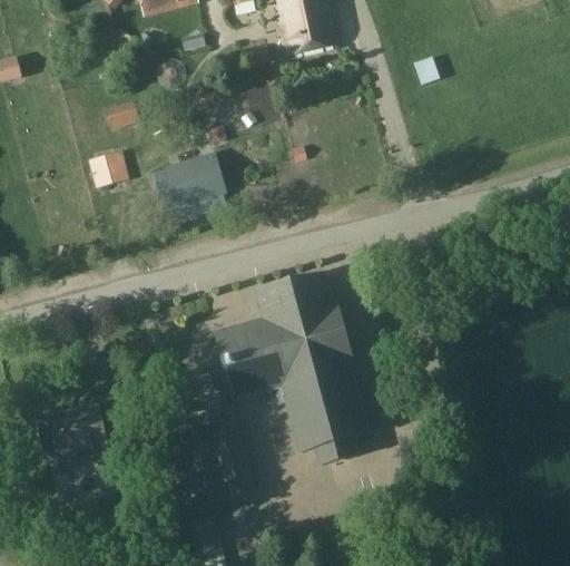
[(140,0),(146,16),(182,6),(180,1),(180,0),(140,0)]
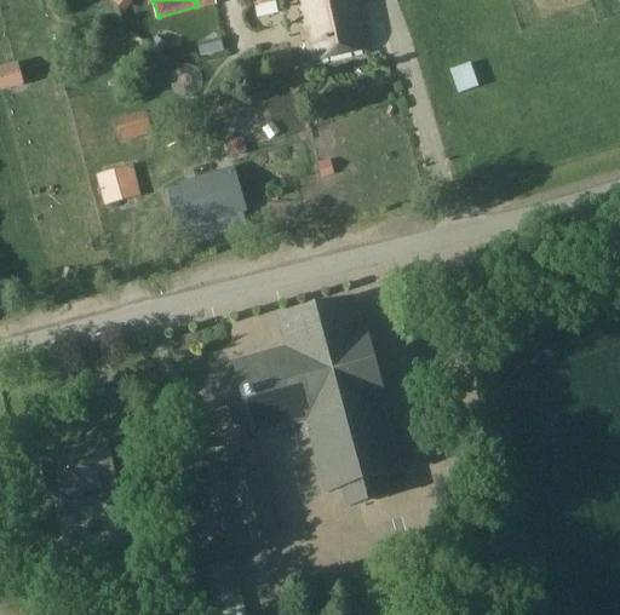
[(299,0),(311,56),(368,44),(359,0),(299,0)]
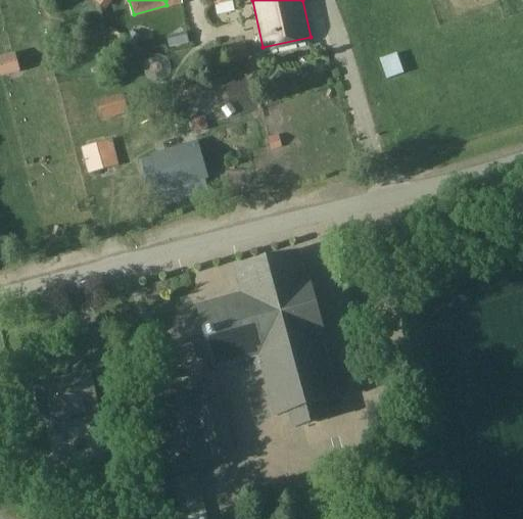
[(129,33),(124,41),(134,47),(138,39),(129,33)]
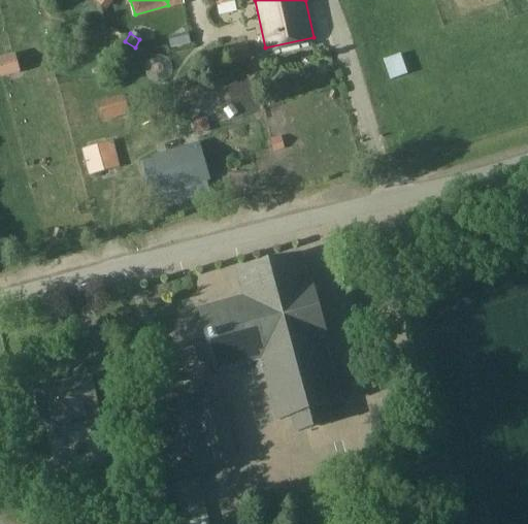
[(248,40),(231,43),(233,58),(249,55),(248,40)]
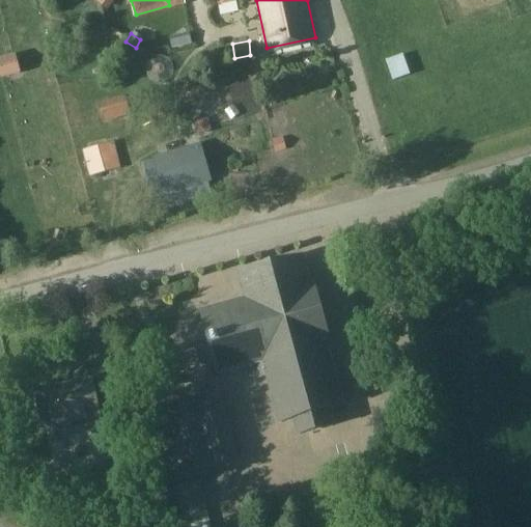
[(401,51),(385,58),(392,79),(410,72),(401,51)]
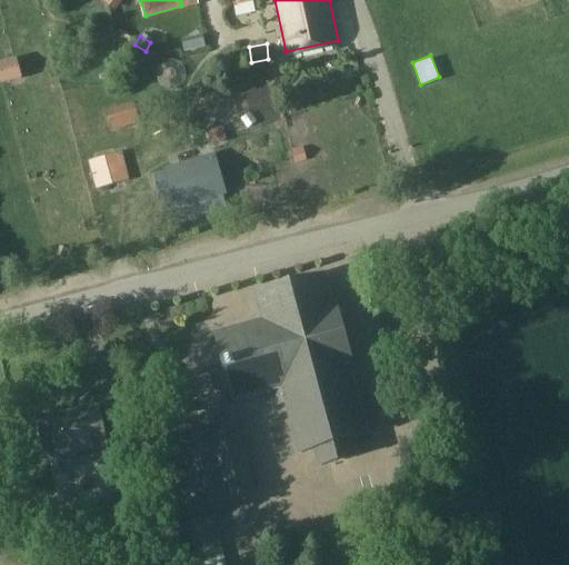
[(16,60),(0,63),(0,75),(1,80),(20,75),(16,60)]
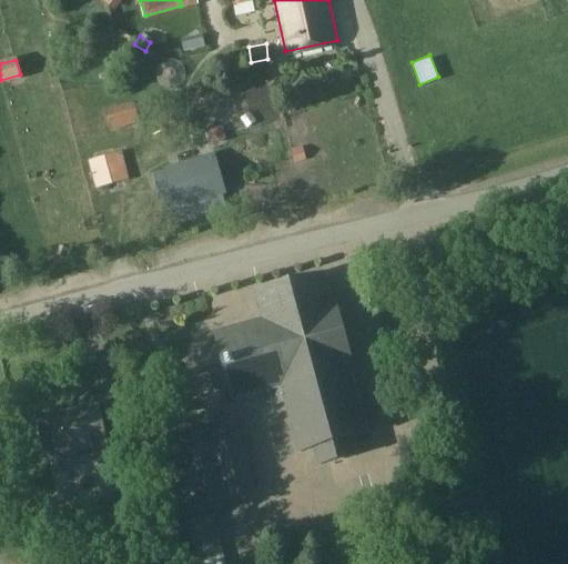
[(205,87),(199,84),(196,93),(202,97),(205,87)]
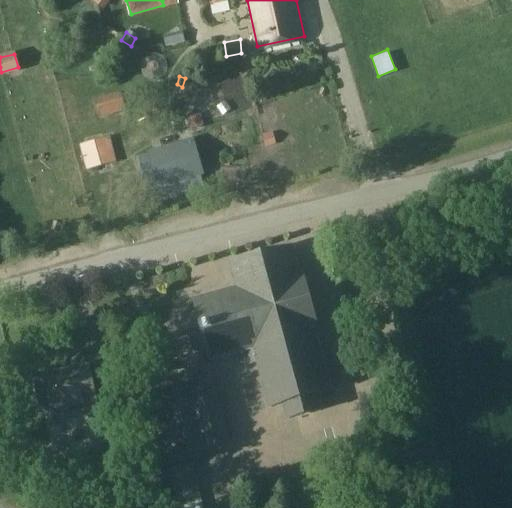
[(119,90),(94,96),(100,115),(125,108),(119,90)]
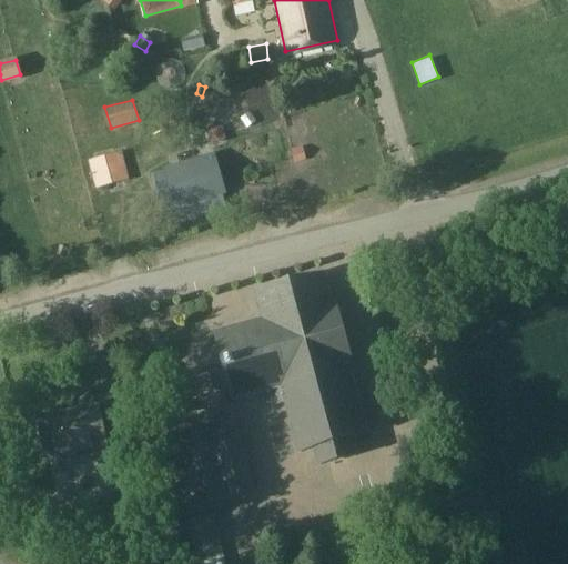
[(250,111),(241,117),(247,126),(256,120),(250,111)]
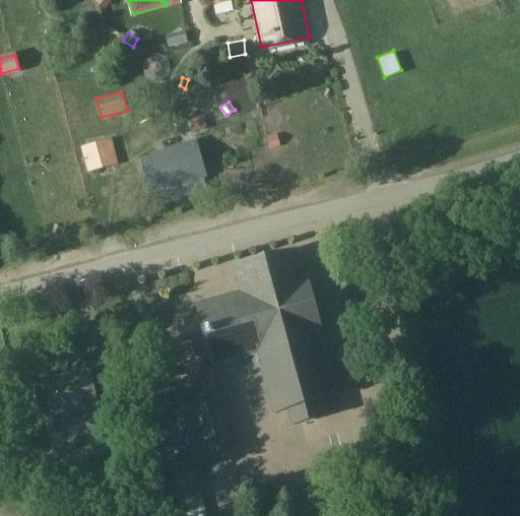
[(158,117),(151,114),(148,122),(156,124),(158,117)]
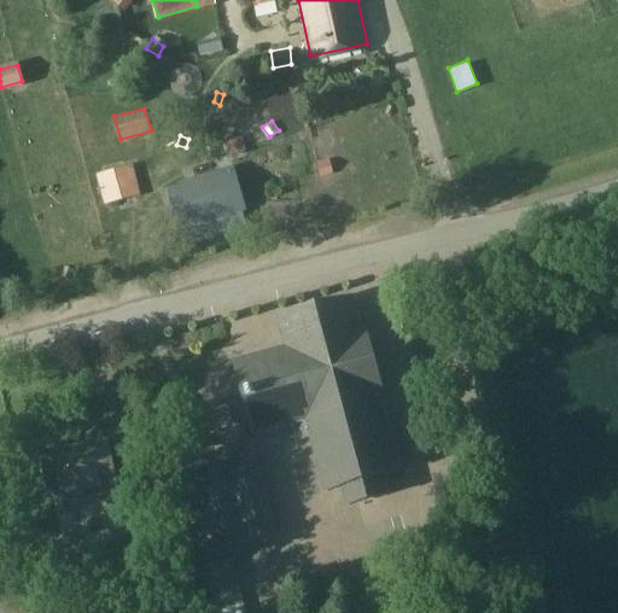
[(242,135),(226,140),(231,156),(246,151),(242,135)]
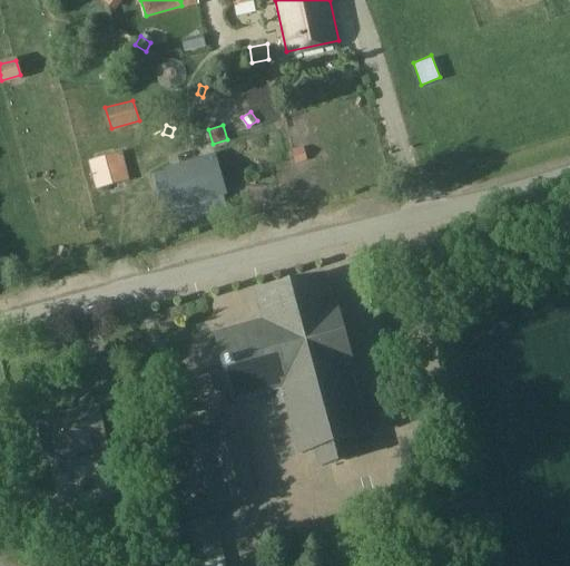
[(303,145),(292,148),(295,160),(306,158),(303,145)]
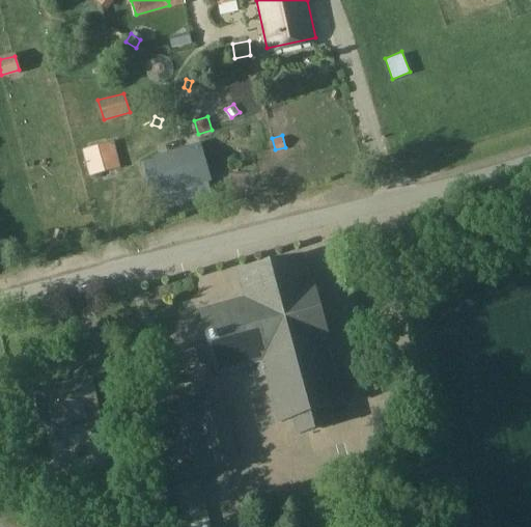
[(114,140),(82,149),(89,175),(121,167),(114,140)]
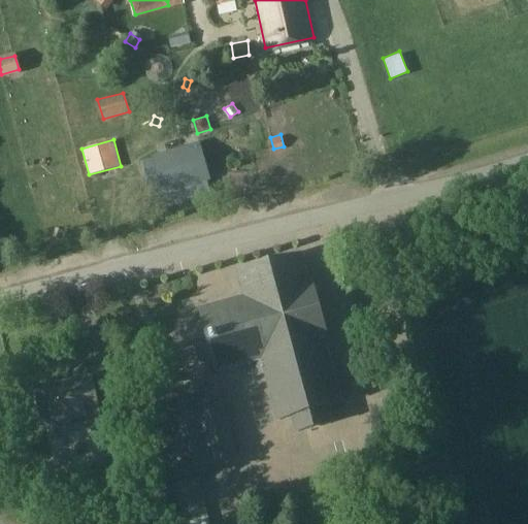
[(200,143),(151,157),(152,159),(161,193),(206,181),(211,179),(200,143)]
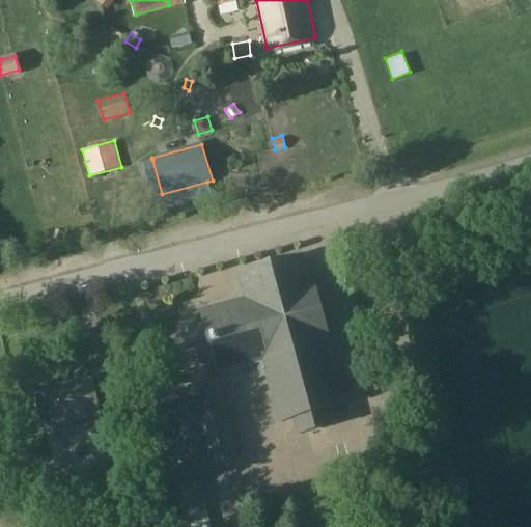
[(148,167),(134,171),(143,203),(158,199),(148,167)]
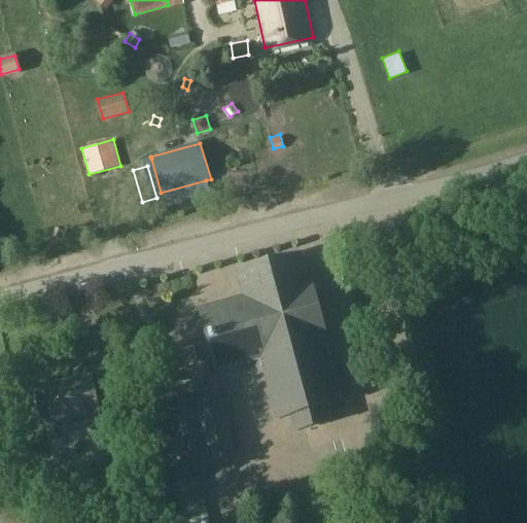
[(203,318),(189,321),(199,355),(213,351),(217,367),(248,358),(251,372),(262,369),(276,415),(289,411),(294,427),(329,417),(325,402),(340,397),(323,338),(325,338),(309,276),(307,277),(301,253),(236,270),(242,293),(200,305),(203,318)]
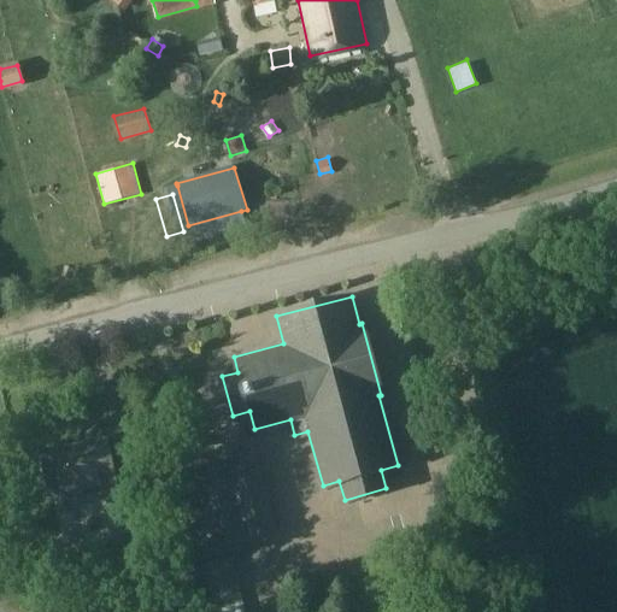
[(409,417),(394,421),(403,453),(417,449),(409,417)]
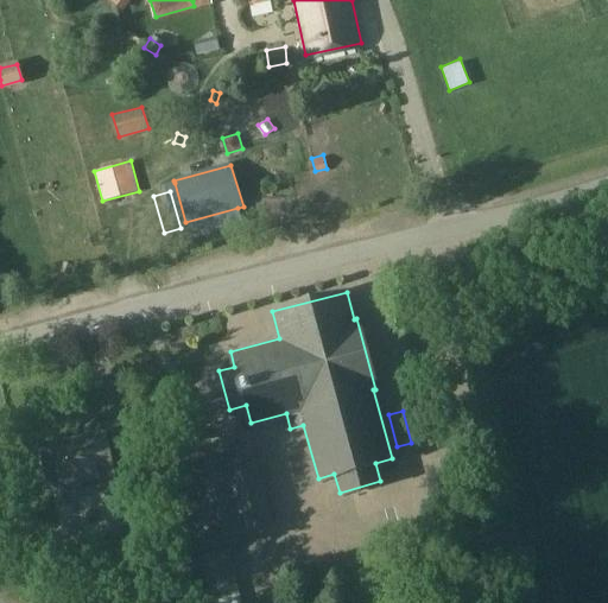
[(44,446),(40,451),(46,477),(52,481),(61,478),(62,482),(113,471),(103,427),(52,439),(54,444),(44,446)]
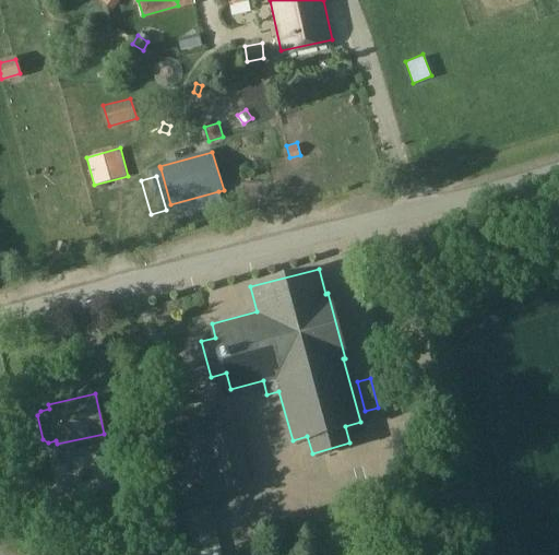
[(228,411),(175,425),(194,497),(248,483),(228,411)]
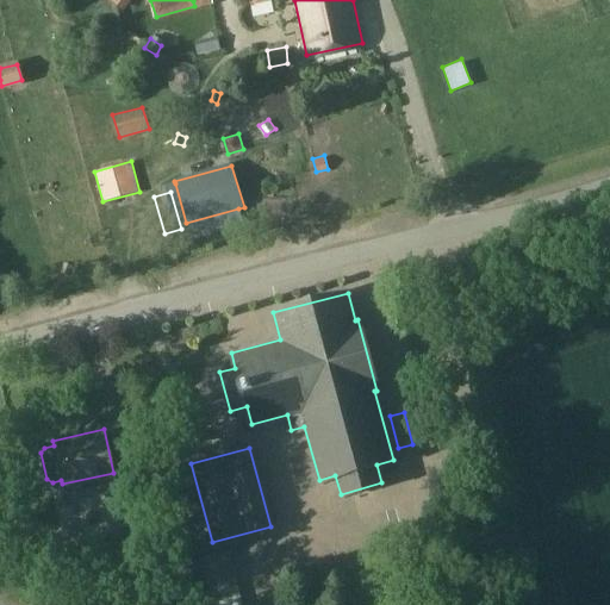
[(213,603),(206,604),(242,604),(228,549),(201,556),(213,603)]
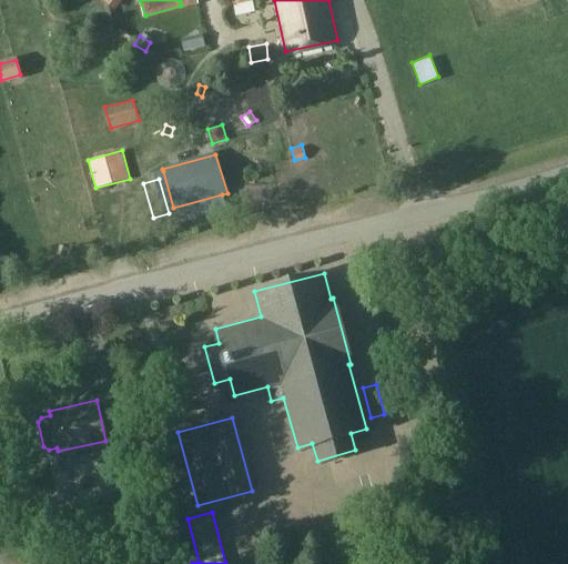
[(131,553),(120,555),(120,563),(133,563),(132,556),(131,553)]
